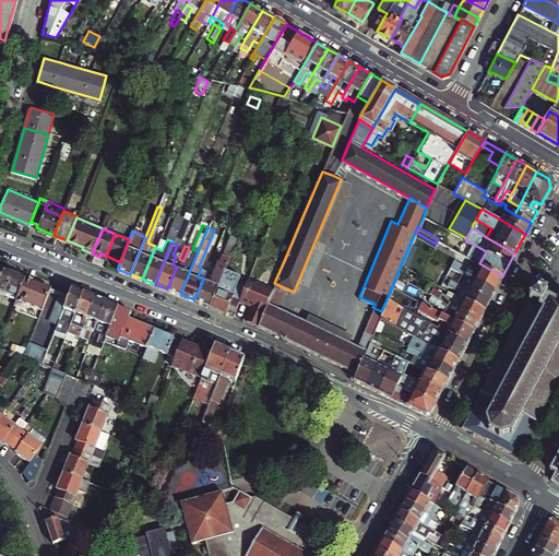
[(180,294),(198,251),(192,249),(189,247),(183,261),(179,259),(177,267),(167,288),(180,294)]
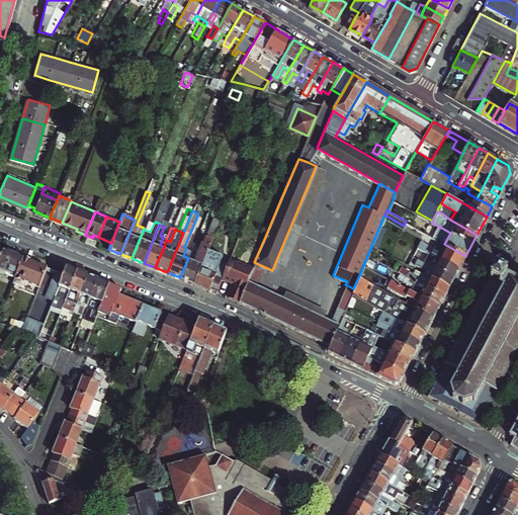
[(193,282),(205,253),(213,232),(207,230),(193,260),(188,258),(180,277),(193,282)]
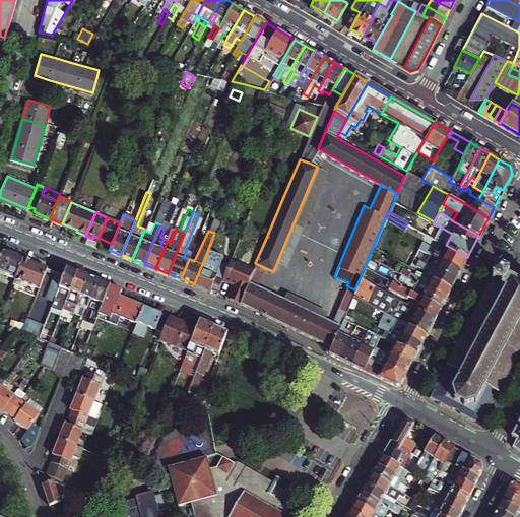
[(418,246),(434,255),(460,270),(467,257),(446,245),(440,241),(436,248),(421,240),(418,246)]
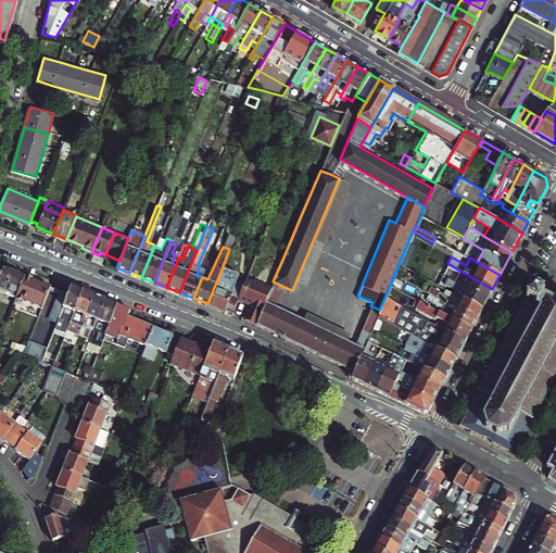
[(0,286),(15,292),(23,274),(3,266),(0,273),(0,286)]
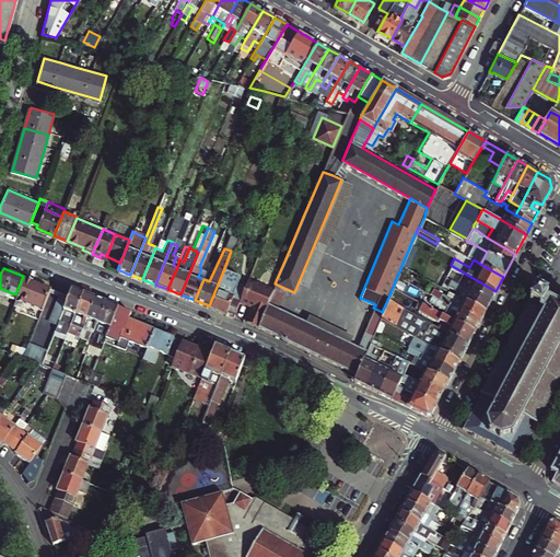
[(237,280),(222,274),(209,305),(225,311),(228,309),(233,311),(238,299),(240,296),(233,292),(237,280)]
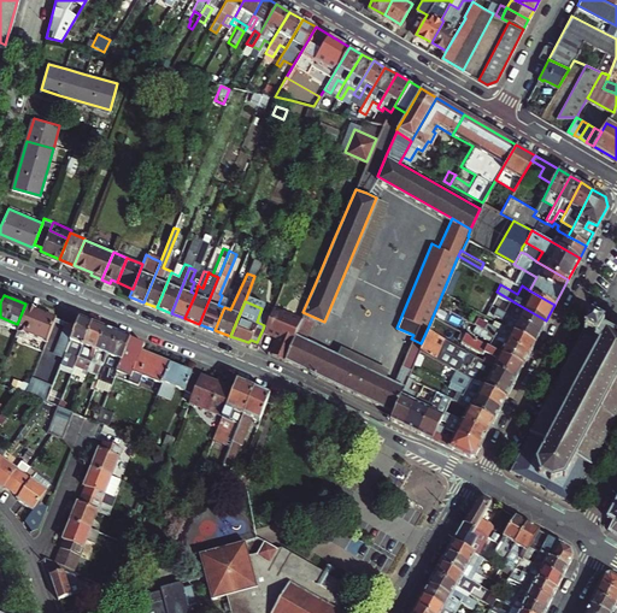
[(504,301),(500,308),(540,331),(546,320),(515,302),(512,306),(504,301)]
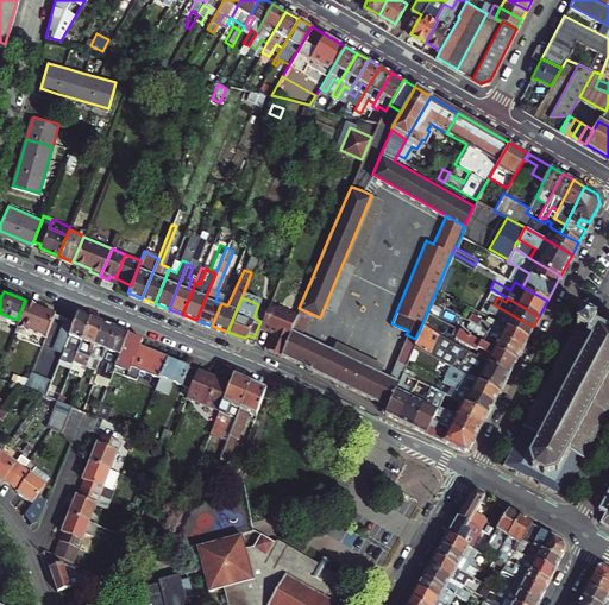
[(25,328),(43,335),(52,312),(25,300),(17,320),(13,329),(23,333),(25,328)]
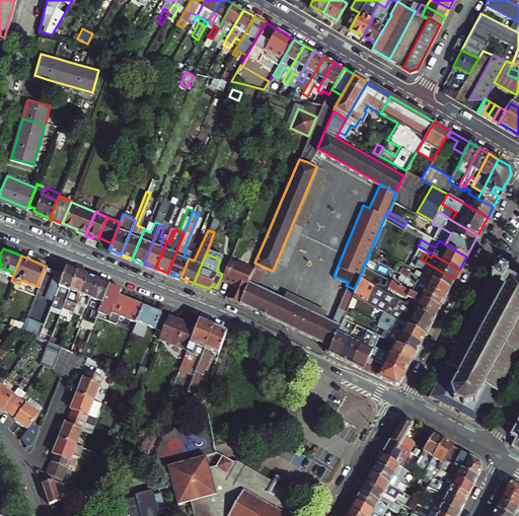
[(232,282),(226,295),(238,301),(244,285),(247,279),(252,267),(229,256),(226,263),(222,274),(221,277),(232,282)]
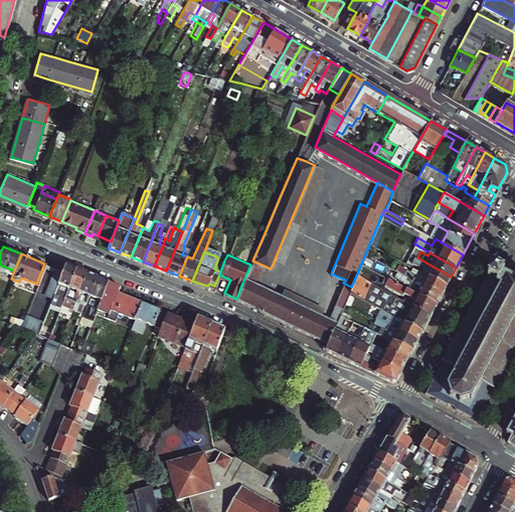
[(218,258),(214,269),(220,272),(224,261),(218,258)]
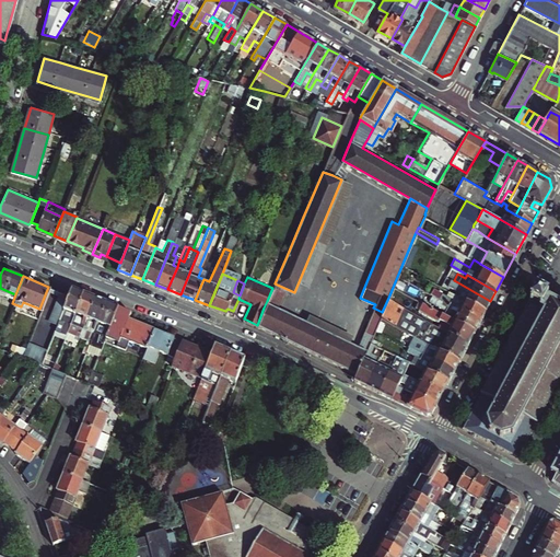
[(490,301),(454,280),(451,286),(458,290),(456,294),(485,311),(490,301)]
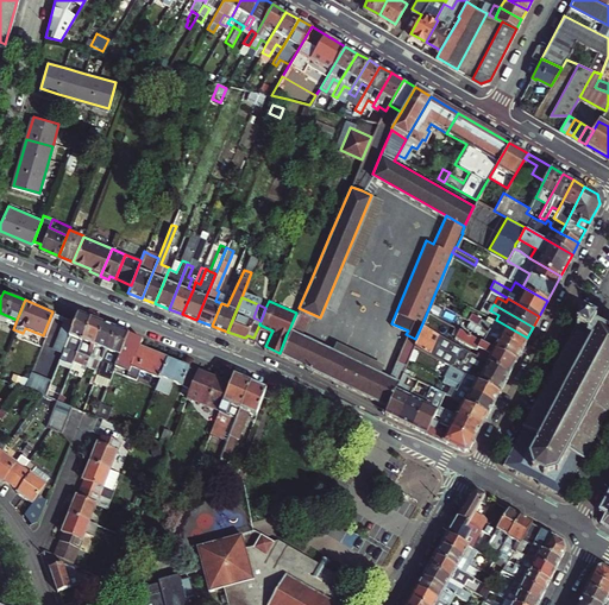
[(74,344),(77,345),(89,316),(76,310),(73,320),(64,340),(69,341),(74,344)]
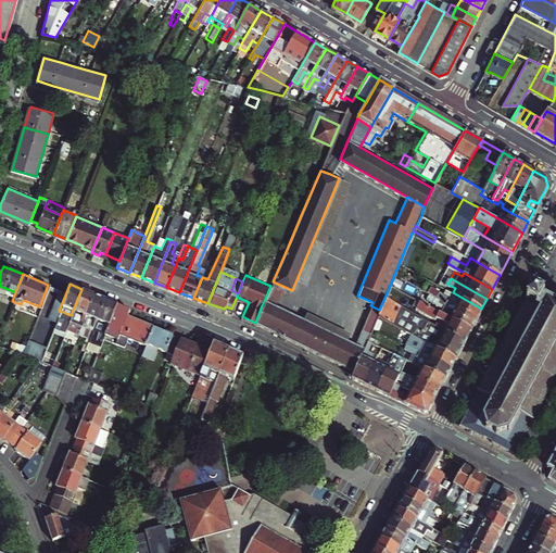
[(484,375),(478,386),(477,386),(475,388),(477,389),(458,422),(482,435),(483,434),(492,438),(491,439),(513,451),(531,418),(532,419),(534,416),(532,415),(539,404),(541,405),(542,402),(540,401),(546,390),(547,391),(548,389),(547,388),(554,375),(555,376),(555,375),(555,374),(555,371),(555,300),(543,293),(544,290),(531,284),(525,297),(526,298),(522,304),(521,303),(520,305),(521,306),(515,317),(514,317),(513,318),(514,319),(508,330),(506,330),(505,331),(507,332),(501,344),(500,343),(498,346),(500,346),(493,359),(491,357),(490,360),(492,361),(485,373),(484,372),(483,374),(484,375)]
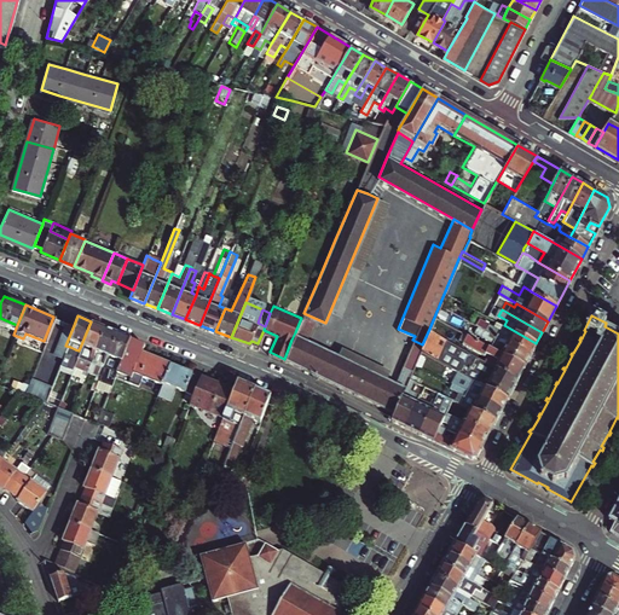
[(476,323),(479,325),(530,354),(536,343),(504,325),(502,324),(499,328),(487,320),(486,324),(479,319),(476,323)]
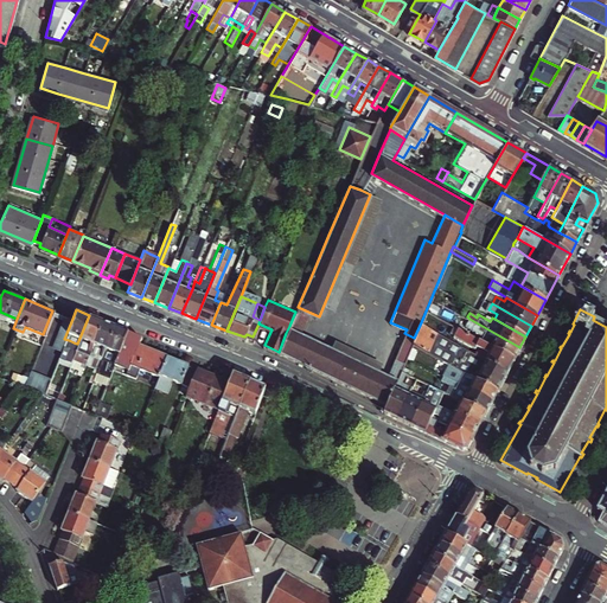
[(64,339),(72,319),(64,315),(53,342),(62,346),(62,345),(64,339)]
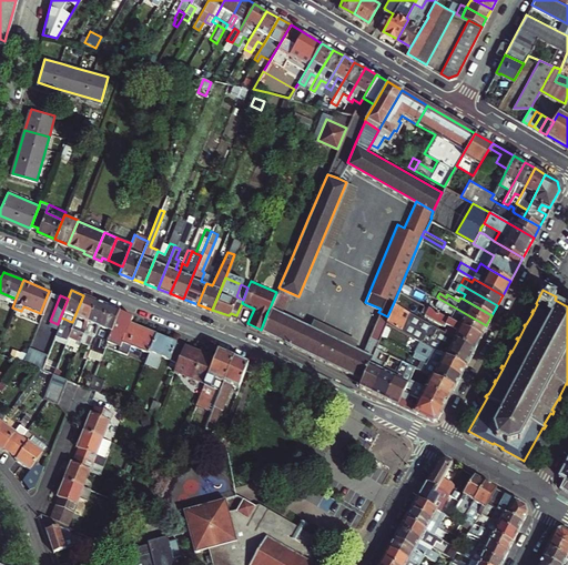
[(79,339),(95,300),(83,295),(72,322),(69,331),(68,336),(74,339),(73,342),(78,343),(79,339)]
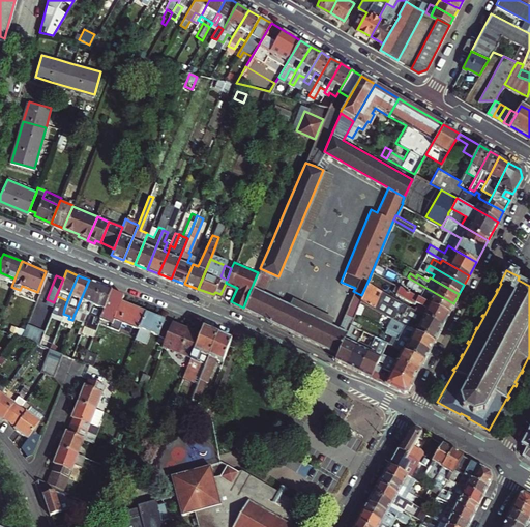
[(453,303),(410,279),(408,283),(422,291),(419,296),(448,313),(453,303)]
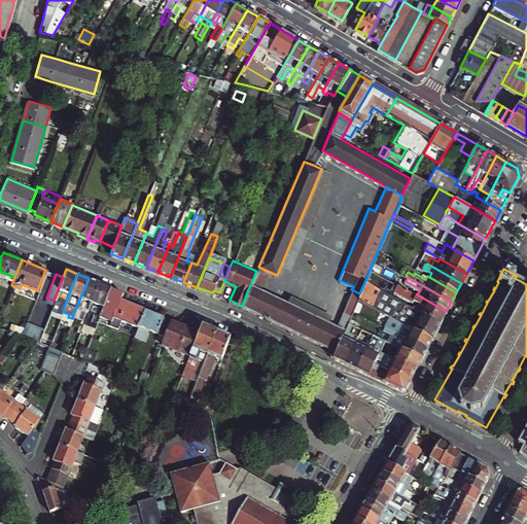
[(84,319),(88,311),(99,282),(89,278),(73,314),(80,317),(79,321),(82,323),(84,319)]
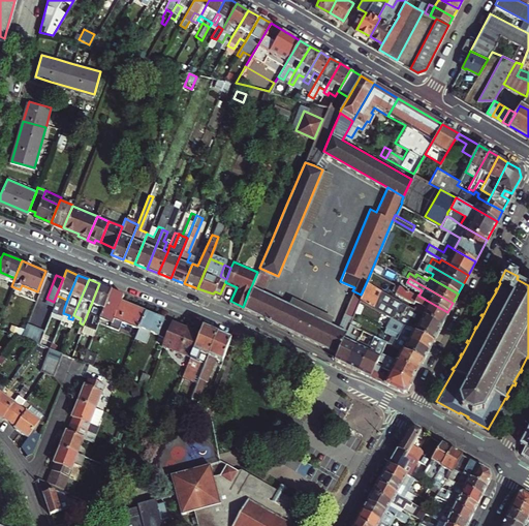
[(442,323),(413,307),(367,281),(361,295),(360,298),(392,316),(433,340),(442,323)]
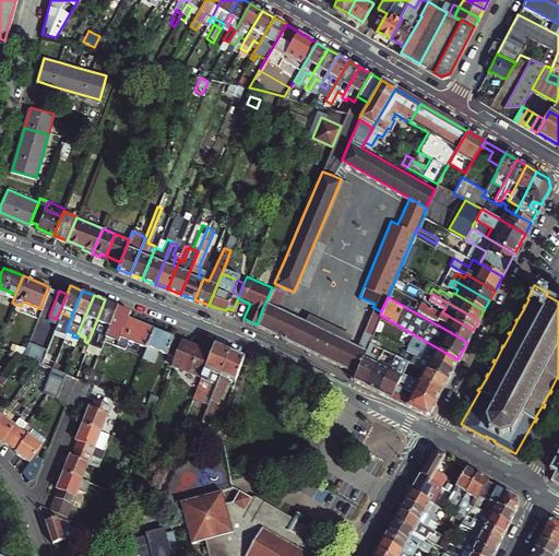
[(93,330),(104,334),(116,304),(105,299),(93,330)]
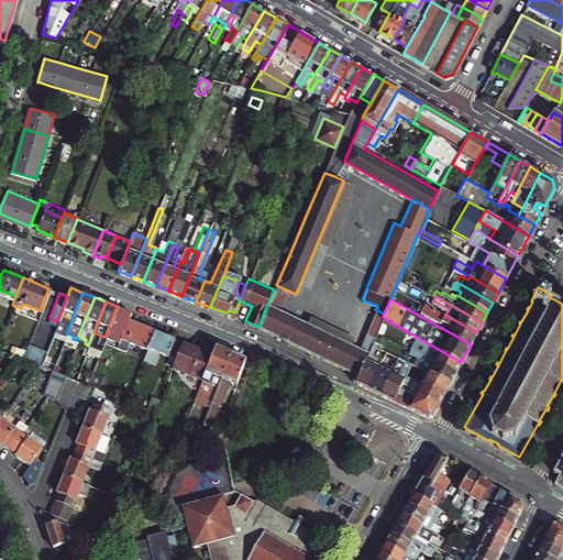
[(258,327),(357,374),(372,342),(377,329),(383,317),(384,314),(375,309),(360,348),(268,303),(265,309),(258,327)]
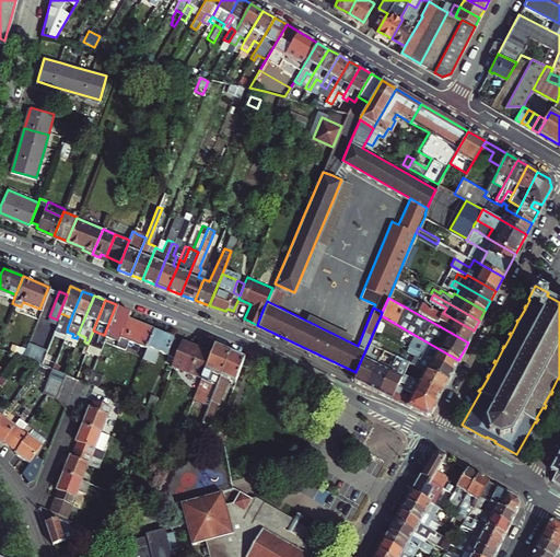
[(441,320),(438,325),(468,343),(474,331),(443,313),(422,301),(418,310),(438,321),(439,318),(441,320)]
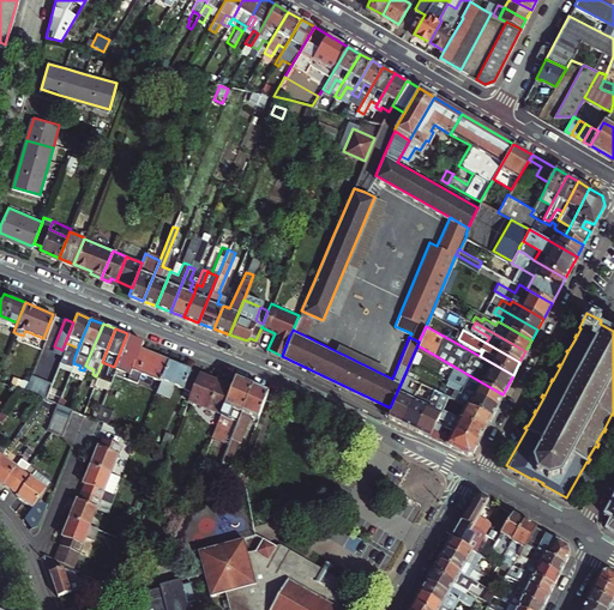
[(128,374),(130,372),(143,339),(127,333),(114,367),(114,369),(128,374)]
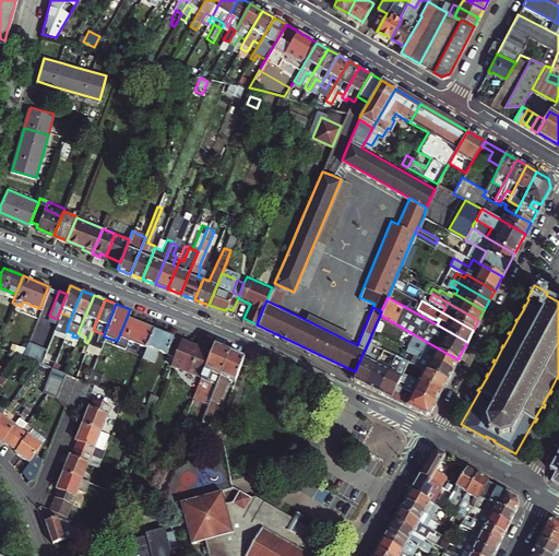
[(130,309),(118,339),(125,341),(127,336),(146,344),(156,319),(130,309)]
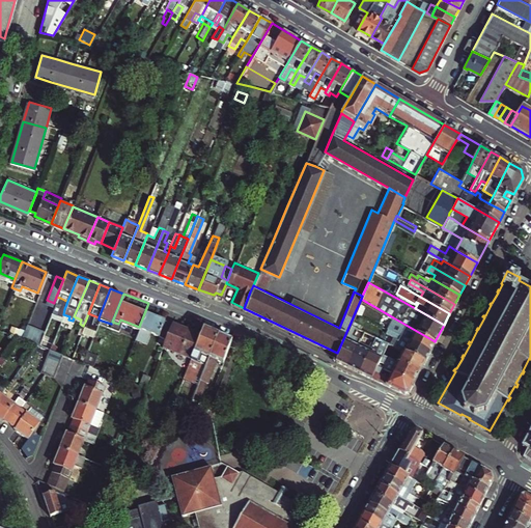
[(139,327),(135,335),(145,339),(148,330),(165,336),(174,313),(148,303),(139,327)]
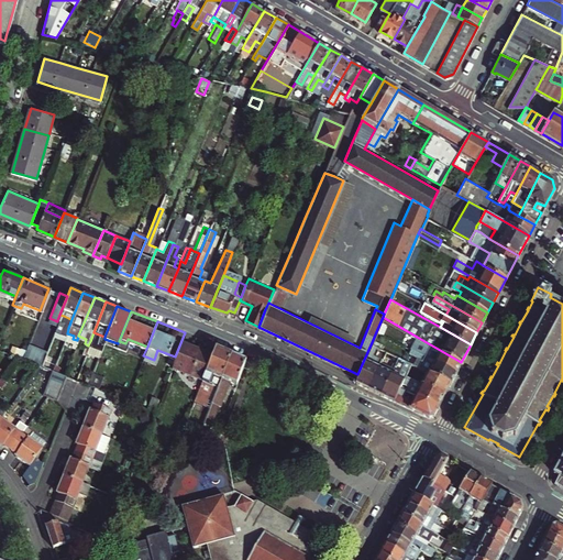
[(175,357),(172,365),(202,377),(216,346),(186,331),(185,332),(175,357)]
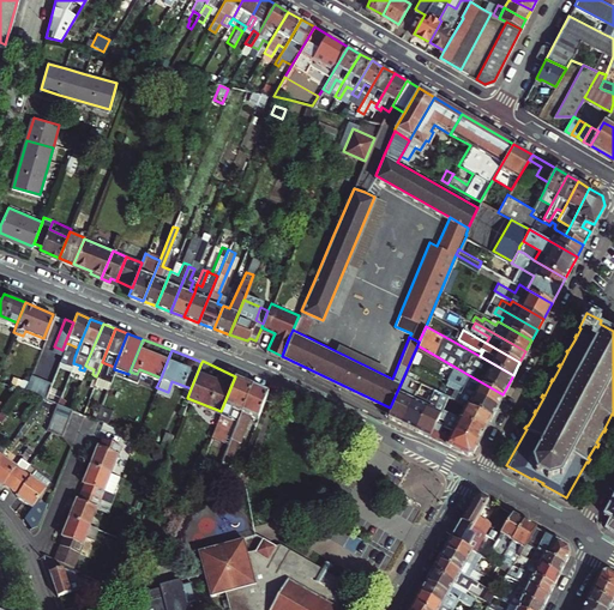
[(106,375),(110,376),(114,369),(114,367),(102,362),(98,372),(106,375)]
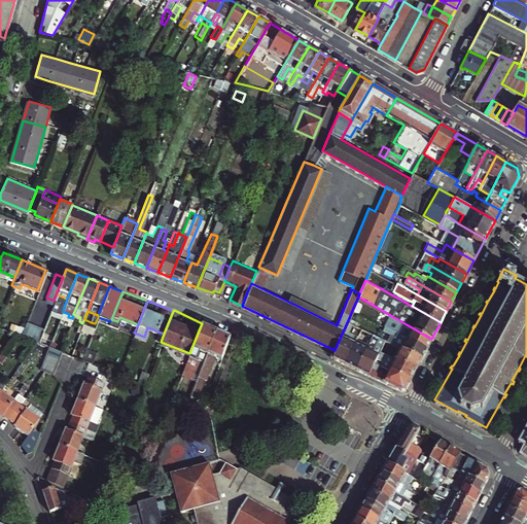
[(431,339),(390,315),(387,319),(399,325),(396,332),(426,348),(431,339)]
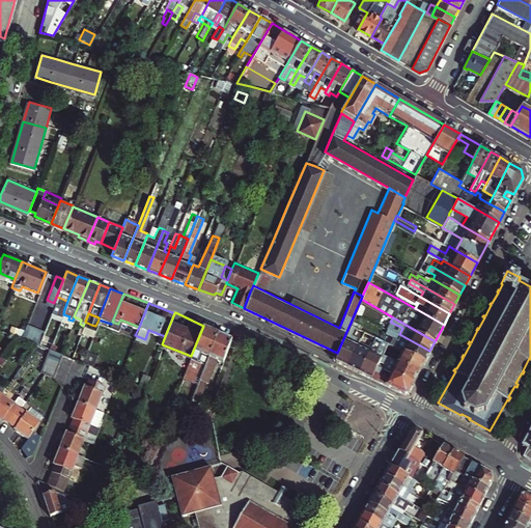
[(26,323),(20,336),(26,339),(31,325),(26,323)]
